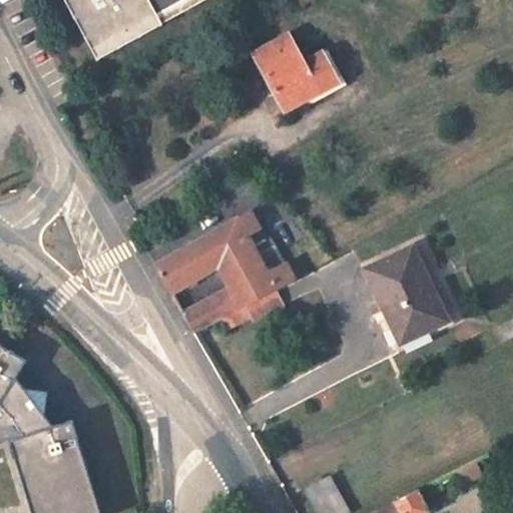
[(159,23),(201,0),(63,0),(96,60),(160,25),(159,23)]
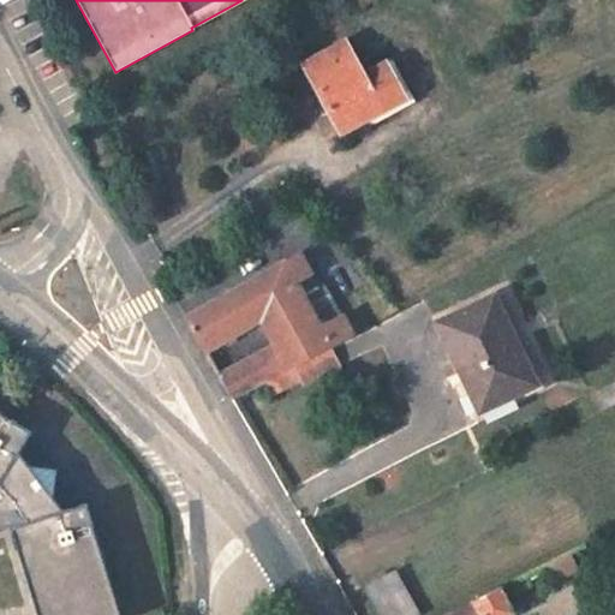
[(340,132),(410,96),(392,59),(362,75),(346,43),(304,65),(340,132)]
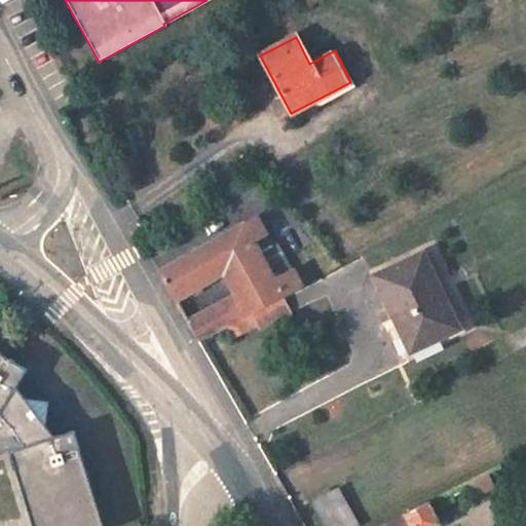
[(278,243),(273,247),(257,218),(159,271),(175,299),(223,271),(235,293),(187,322),(198,340),(228,325),(284,296),(302,286),(278,243)]
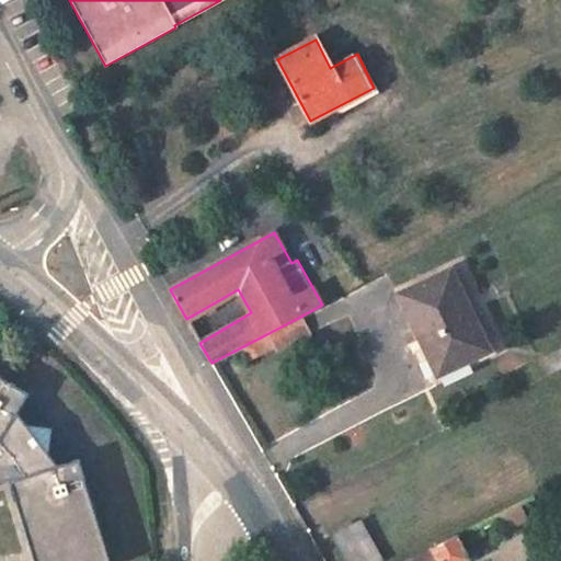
[(487,351),(450,271),(400,294),(437,374),(487,351)]
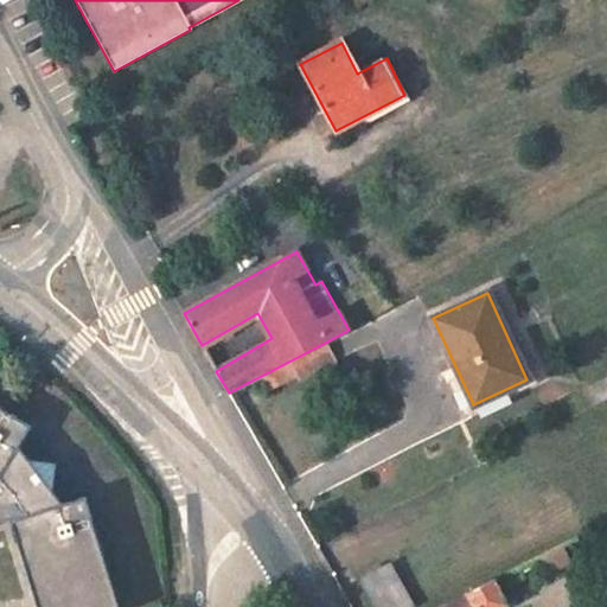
[(306,374),(336,356),(327,342),(263,375),(272,389),(298,376),(306,374)]
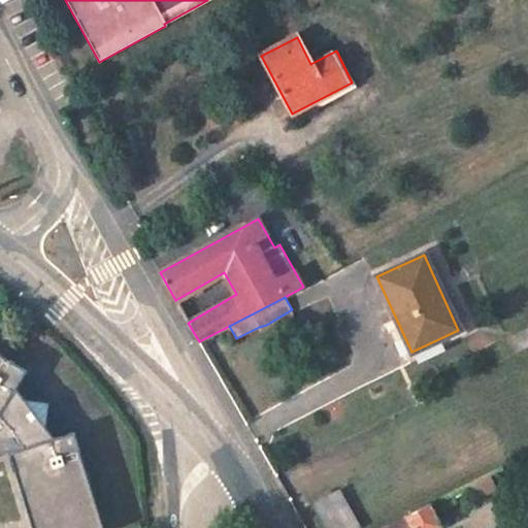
[(519,352),(527,347),(527,331),(513,339),(519,352)]
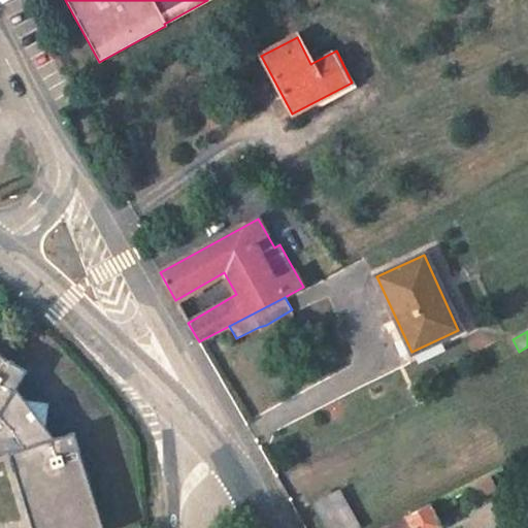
[(30,527),(102,527),(73,431),(53,438),(45,427),(48,403),(25,398),(15,387),(26,371),(0,354),(0,455),(6,453),(30,527)]
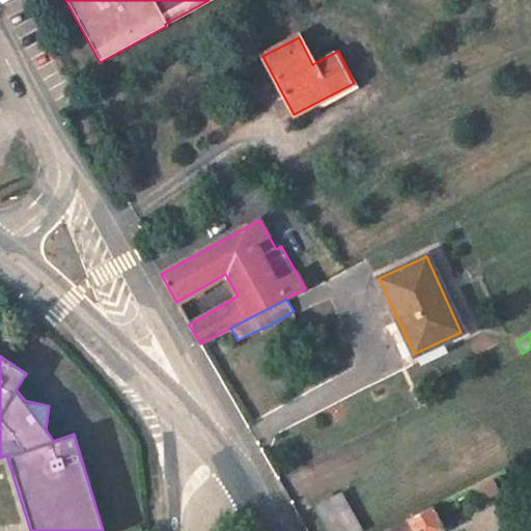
[(355,530),(359,529),(338,493),(317,507),(331,530),(355,530)]
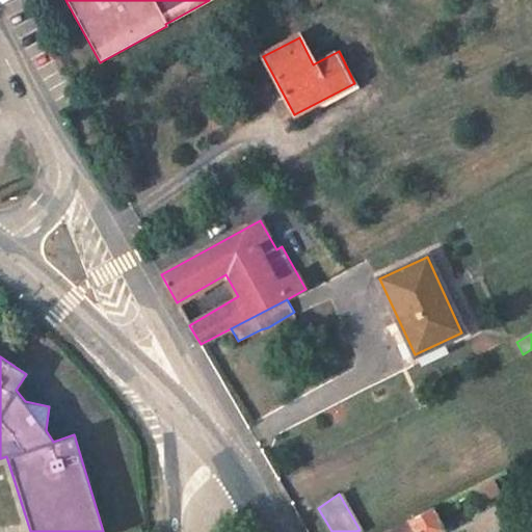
[(432,510),(390,531),(439,531),(444,530),(432,510)]
